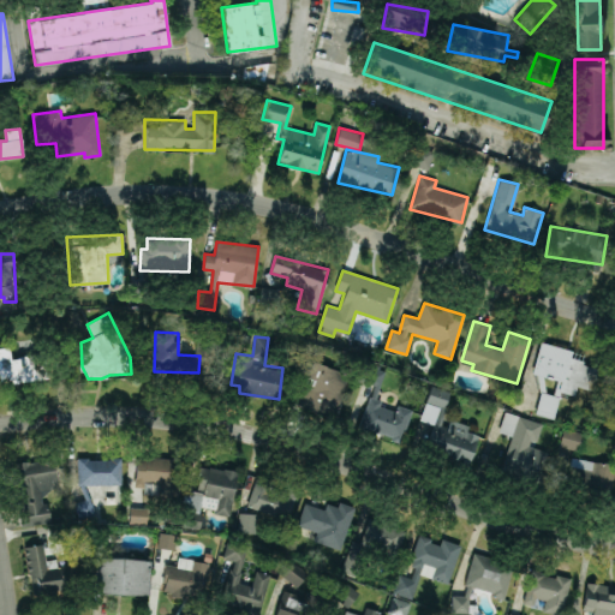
[(573,350),(541,341),(533,374),(560,381),(557,392),(574,395),(577,386),(593,389),(599,366),(571,359),(573,350)]
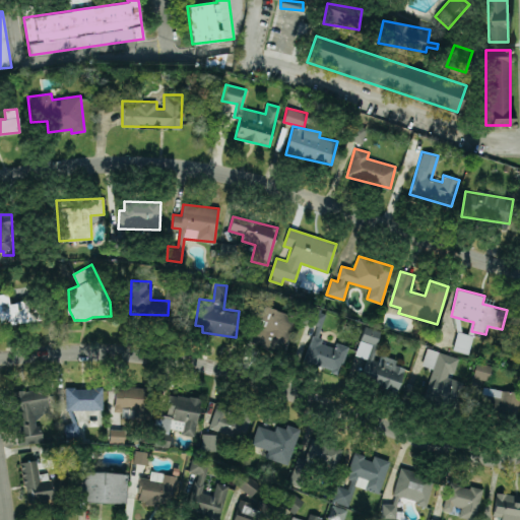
[(0,325),(41,318),(38,299),(7,304),(5,293),(0,294),(0,325)]
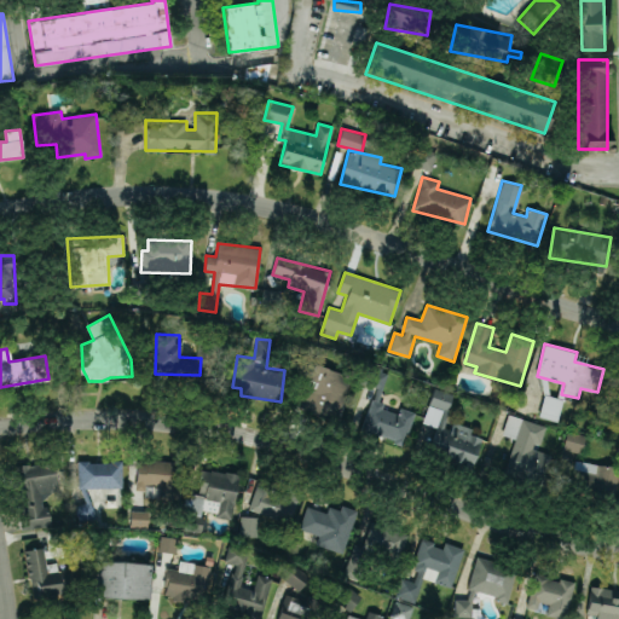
[(339,421),(351,375),(311,364),(298,409),(339,421)]
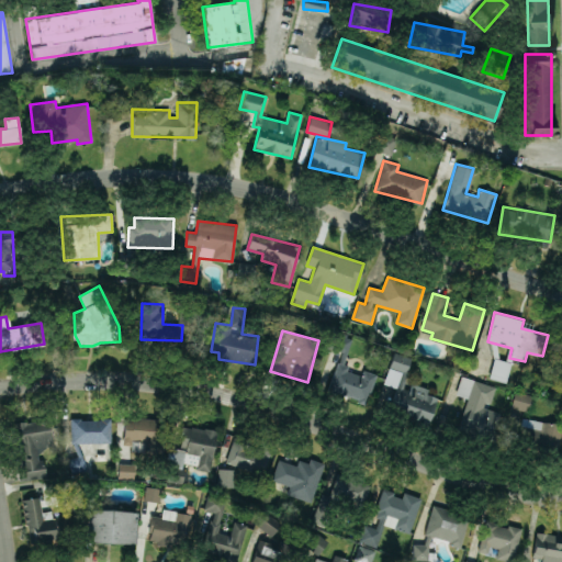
[(375,374),(363,370),(362,373),(343,368),(351,337),(337,334),(333,349),(340,351),(329,392),(368,403),(375,374)]
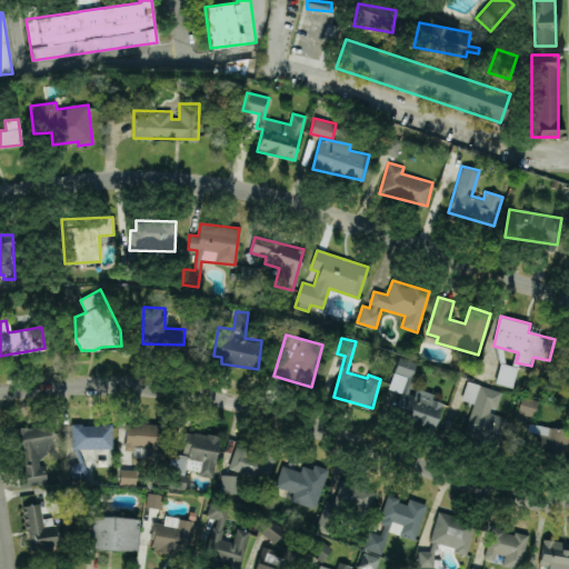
[(389,389),(401,392),(395,417),(435,428),(442,402),(432,399),(433,393),(411,386),(418,362),(398,357),(389,389)]
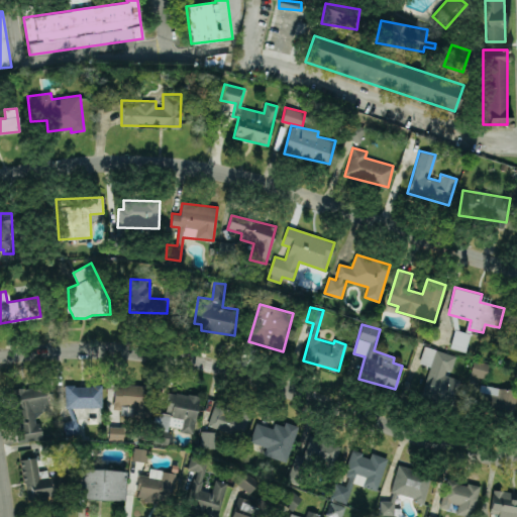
[(449,347),(454,329),(471,333),(466,351),(449,347)]
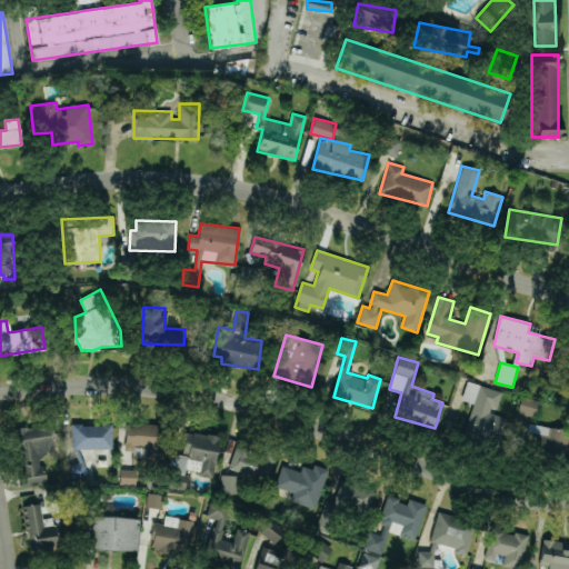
[(472,403),(463,437),(500,447),(508,416),(496,412),(501,391),(466,381),(461,400),(472,403)]
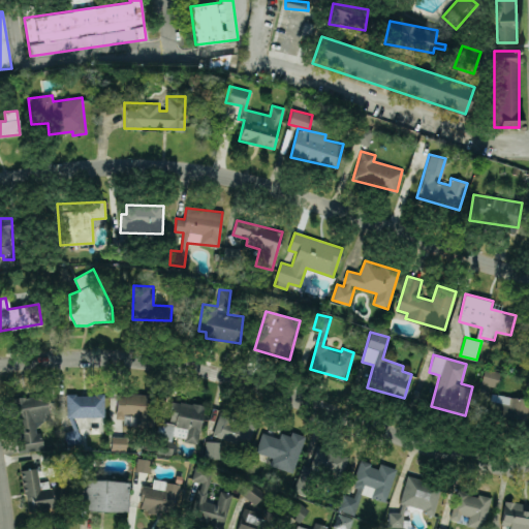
[(501,371),(498,386),(481,382),(486,367),(501,371)]
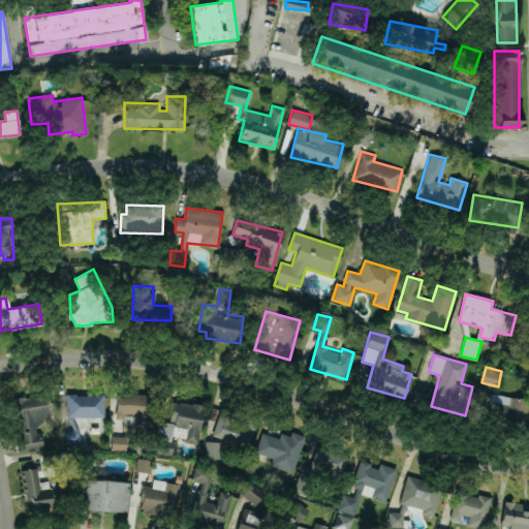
[(528,400),(490,393),(486,418),(525,426),(528,400)]
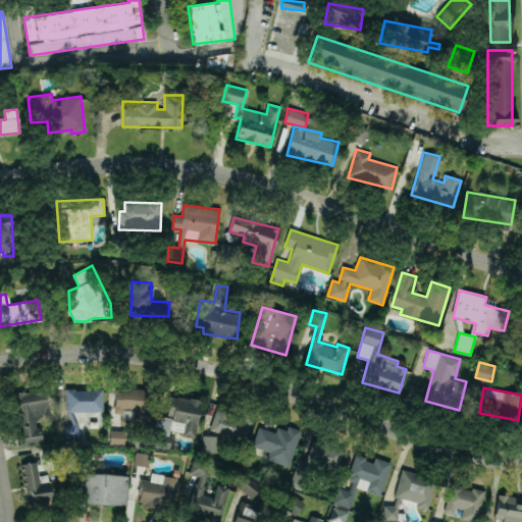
[(103,388),(65,389),(65,412),(103,411),(103,388)]
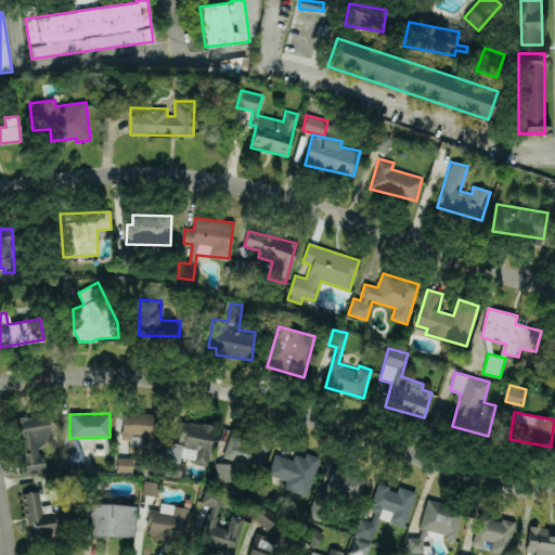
[(43,472),(41,444),(52,443),(49,415),(14,418),(20,474),(43,472)]
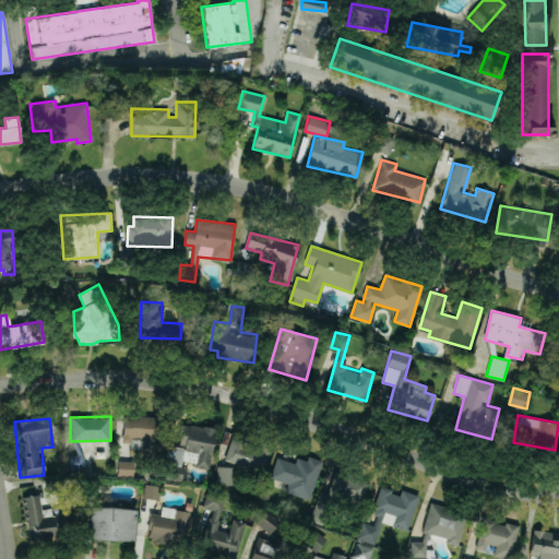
[(215,428),(181,423),(178,445),(169,444),(167,461),(210,467),(215,428)]
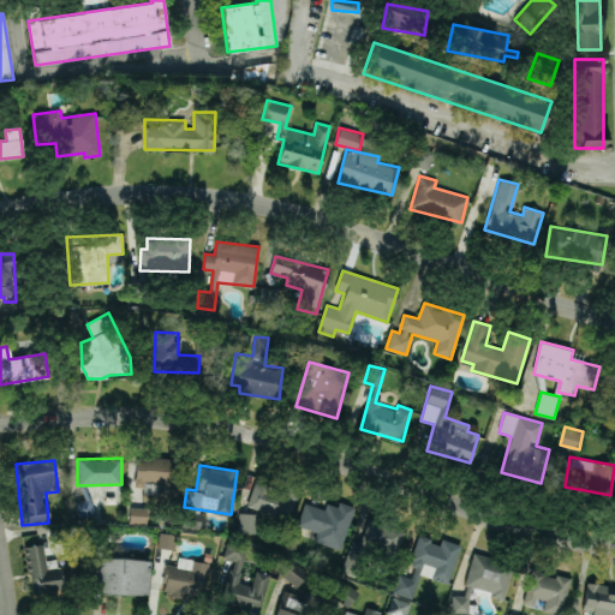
[(248,508),(288,518),(296,490),(254,481),(248,508)]
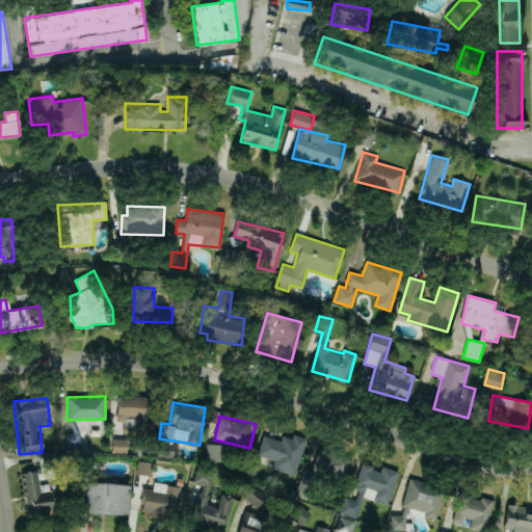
[(271,468),(295,476),(307,437),(293,433),(292,437),(282,434),(281,441),(263,434),(257,454),(273,459),(271,468)]
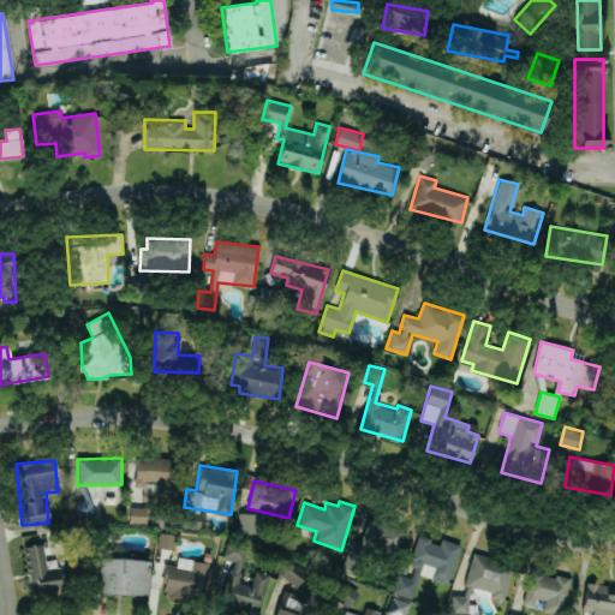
[(129,523),(147,523),(148,508),(130,507),(129,523)]
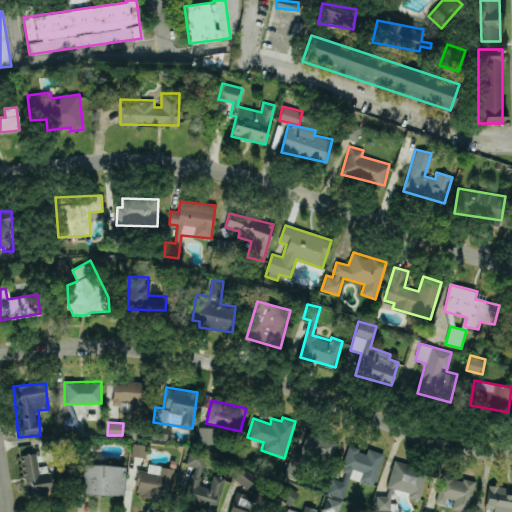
[(212,444),(213,427),(199,427),(198,443),(212,444)]
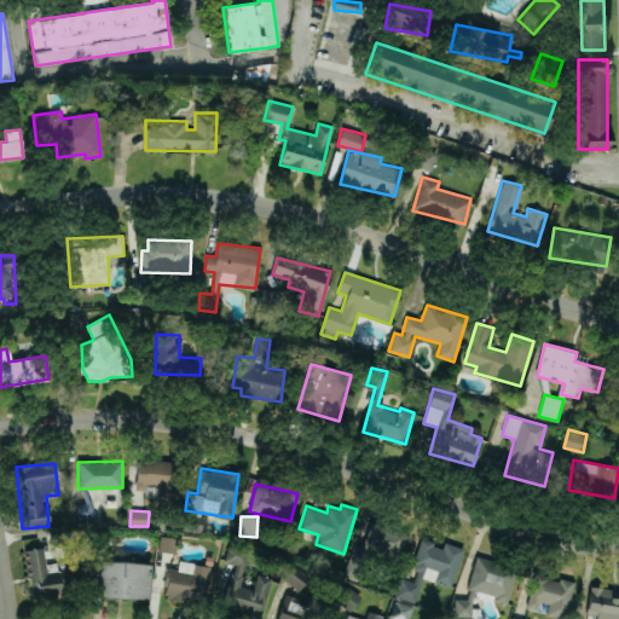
[(364,545),(400,557),(408,532),(371,520),(364,545)]
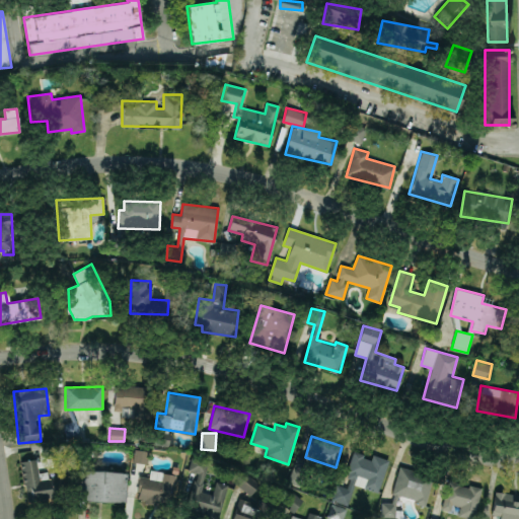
[(147,450),(134,450),(133,462),(146,463),(147,450)]
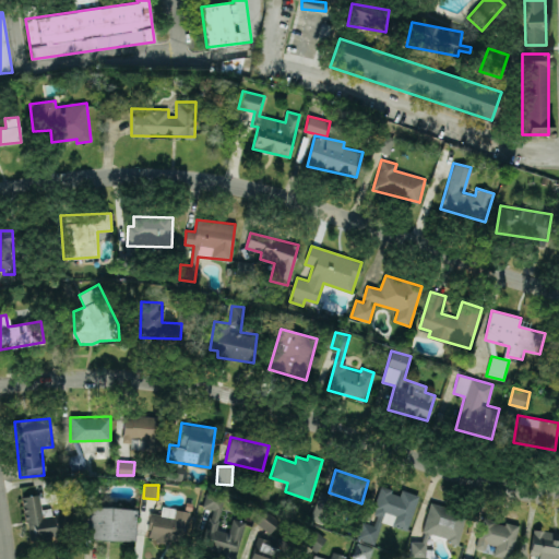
[(418,495),(401,490),(401,492),(380,487),(372,512),(378,513),(373,525),(361,522),(357,538),(375,544),(382,522),(407,530),(418,495)]
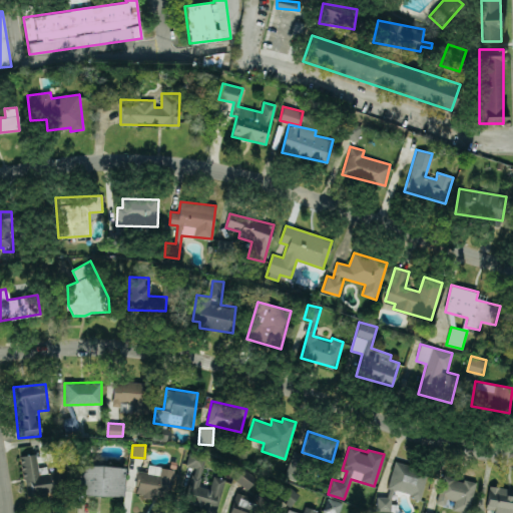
[(216,512),(224,478),(212,476),(210,488),(199,486),(206,455),(189,451),(186,466),(192,467),(184,503),(206,508),(205,512),(212,512),(216,512)]
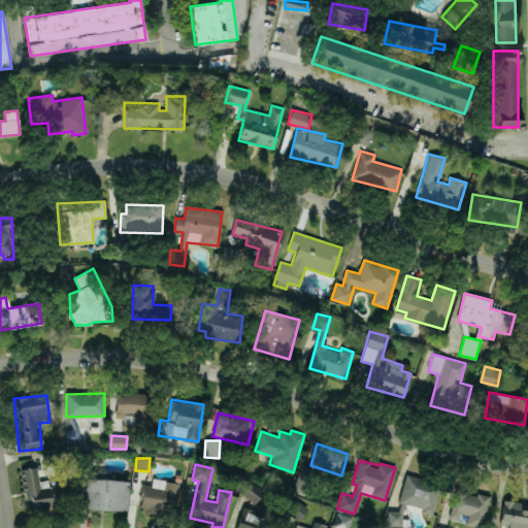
[(27,509),(64,504),(61,485),(48,486),(47,482),(39,483),(37,467),(22,469),(27,509)]
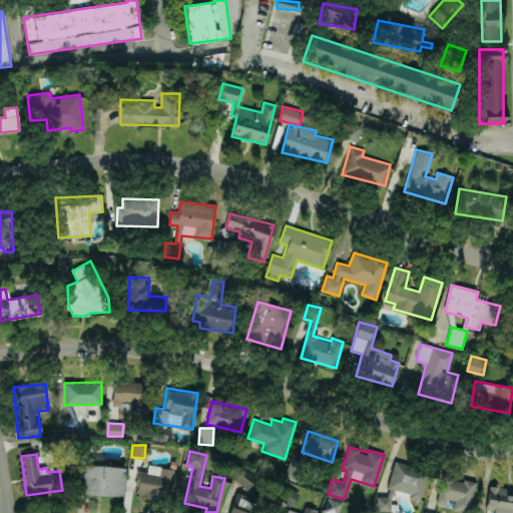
[(388,489),(421,497),(429,470),(395,461),(388,489)]
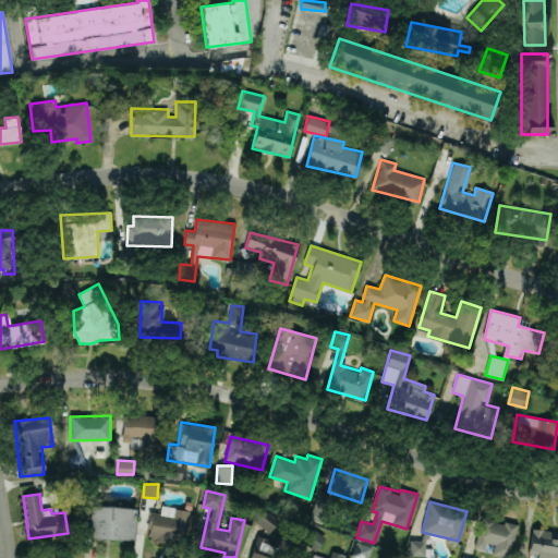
[(135,540),(135,507),(85,506),(84,538),(135,540)]
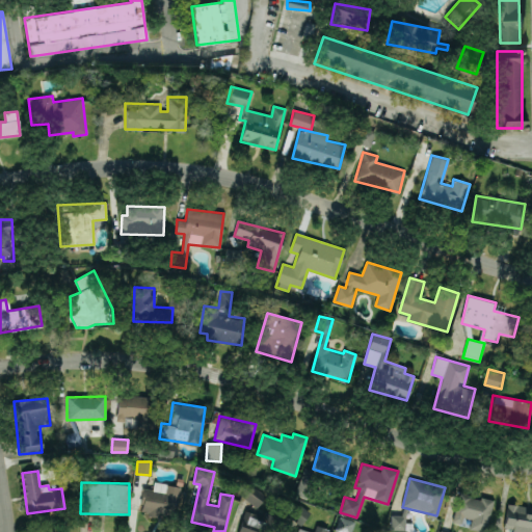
[(153,489),(143,487),(139,512),(174,517),(179,485),(154,482),(153,489)]
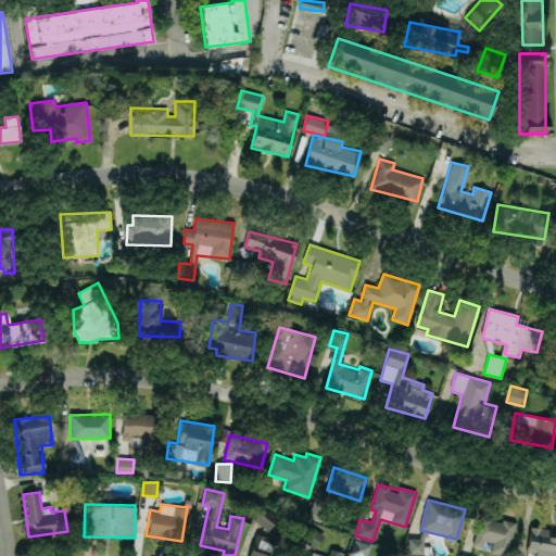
[(255,522),(270,529),(277,515),(262,508),(255,522)]
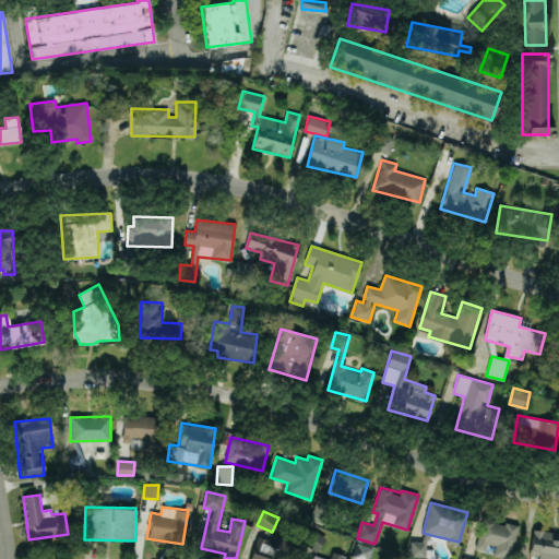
[(519,526),(483,518),(475,550),(512,558),(519,526)]
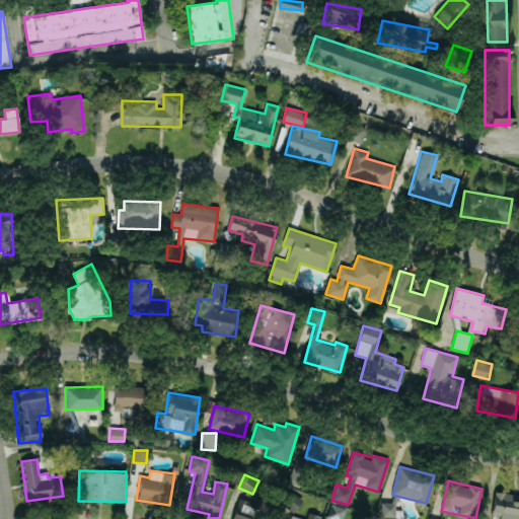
[(302,500),(290,491),(281,503),(294,512),(302,500)]
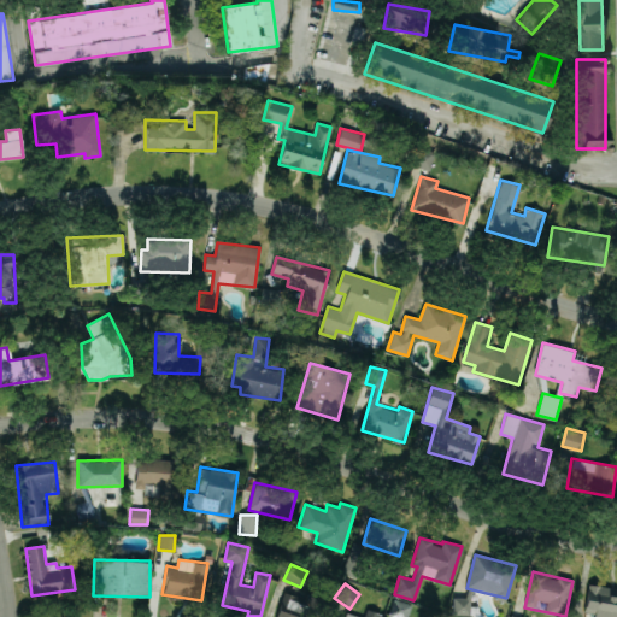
[(593,616),(616,616),(616,587),(588,585),(585,612),(594,613),(593,616)]
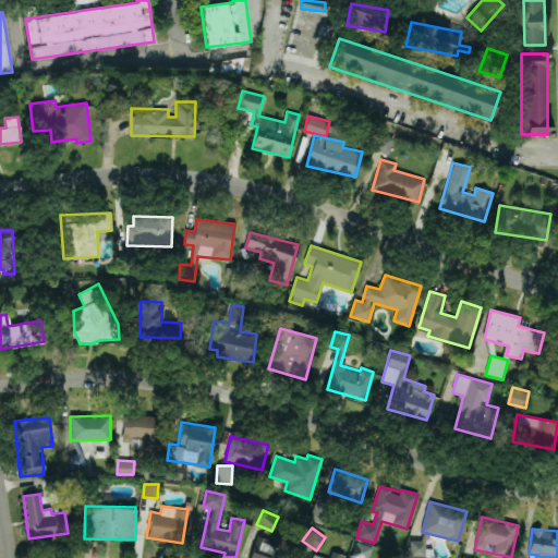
[(410,556),(425,556),(426,532),(423,532),(422,541),(410,540),(410,556)]
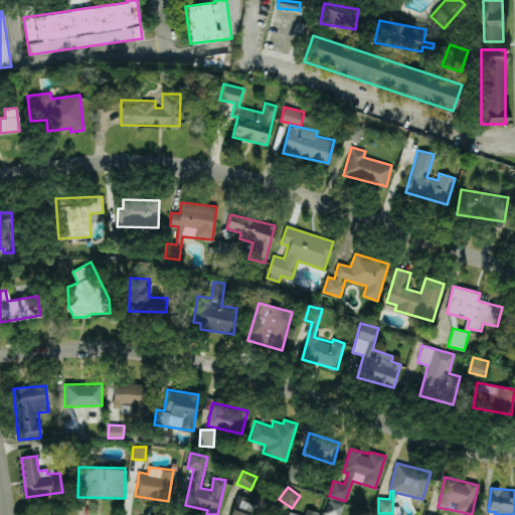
[(248,514),(249,514),(255,514),(259,501),(236,496),(231,514),(248,514)]
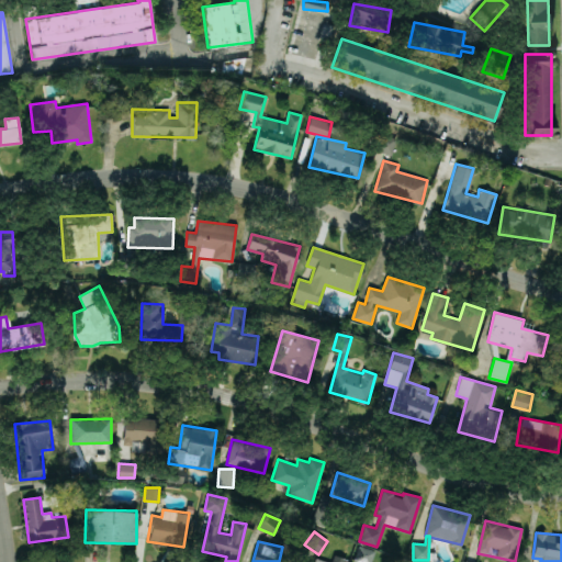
[(371,561),(375,550),(359,546),(355,561),(359,561),(371,561)]
